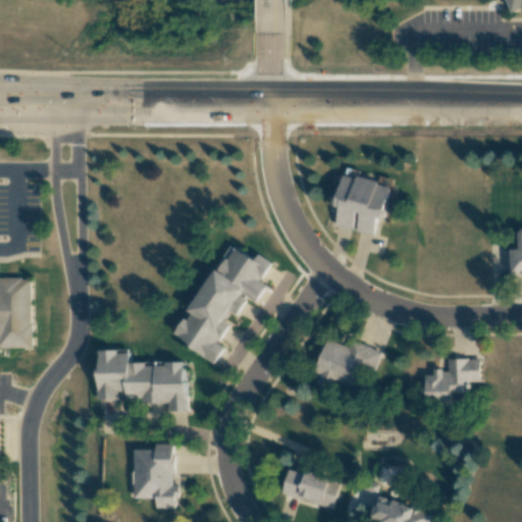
[(521,0),(506,0),(512,14),(521,10),(521,0)]
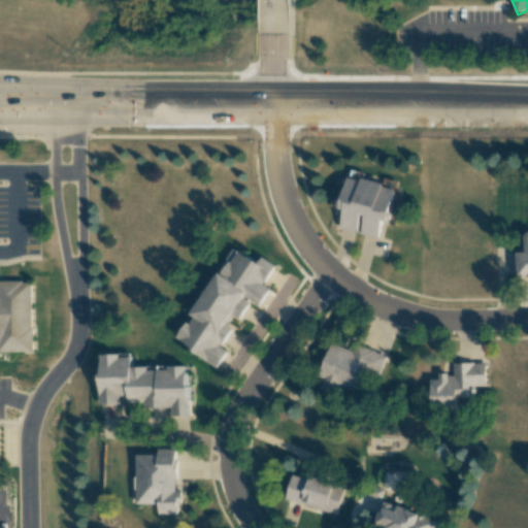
[(359,233),(378,237),(382,220),(388,222),(397,182),(384,178),(383,184),(347,176),(340,207),(344,208),(340,228),(359,232),(359,233)]
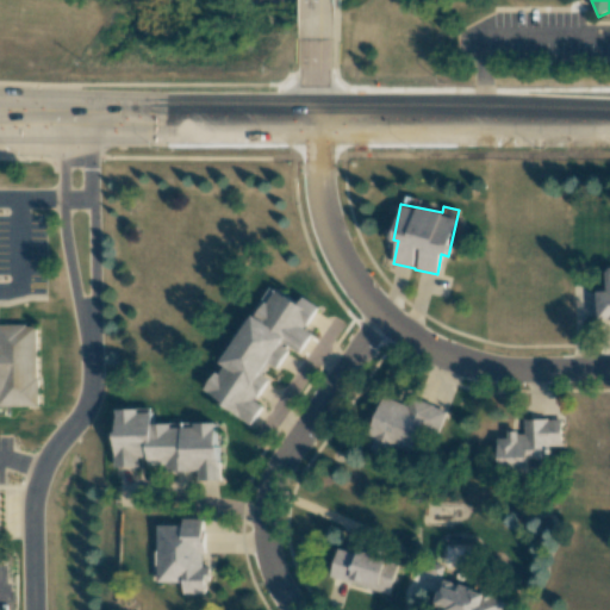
[(609,268),(608,269),(608,292),(598,292),(598,319),(609,319),(609,268)]
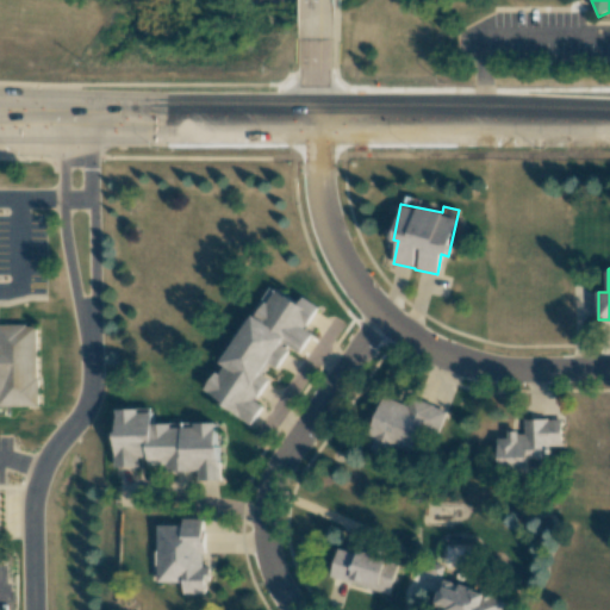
[(251,423),(262,405),(255,402),(269,378),(263,374),(269,363),(277,368),(291,347),(300,353),(312,334),(304,329),(318,306),(302,297),(298,304),(269,287),(205,394),(251,423)]
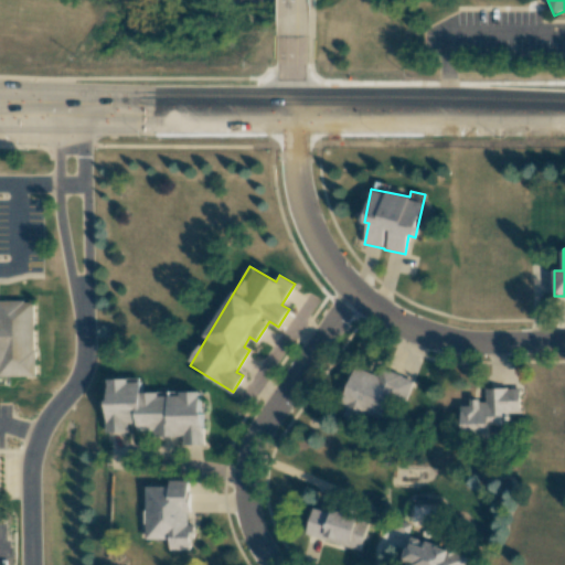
[(0,375),(33,375),(33,302),(0,302),(0,375)]
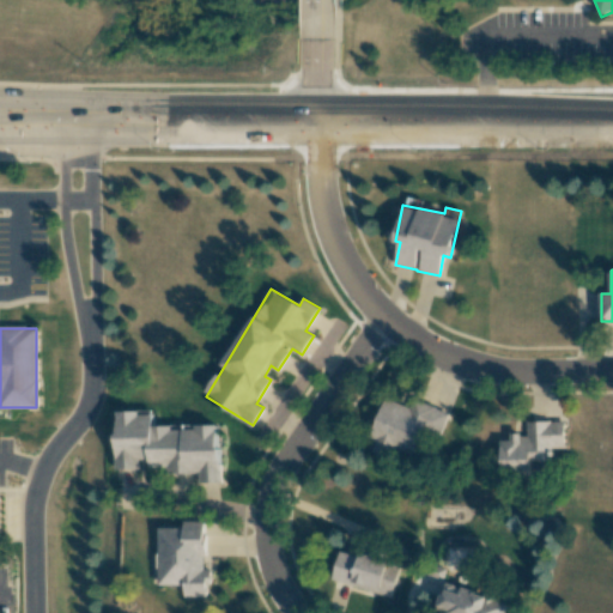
[(413,455),(423,429),(441,435),(449,412),(413,400),(411,407),(386,399),(369,450),(390,457),(394,448),(413,455)]
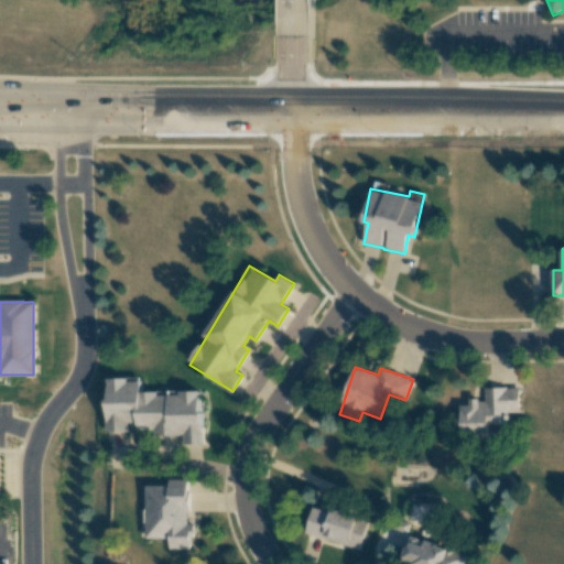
[(109,432),(128,431),(127,423),(136,423),(136,431),(154,430),(155,436),(183,435),(183,444),(203,444),(201,392),(141,394),(141,379),(107,381),(109,432)]
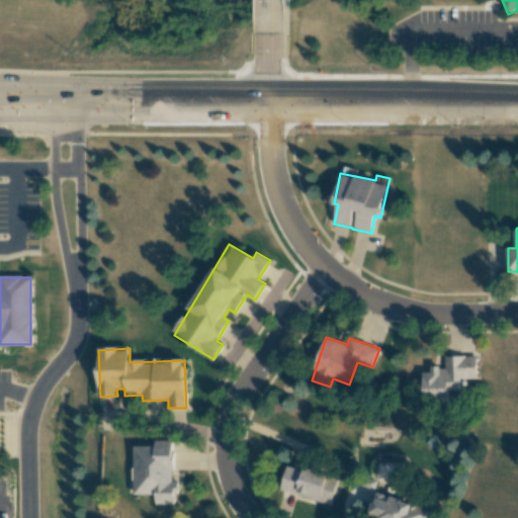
[(422,372),(423,399),(448,398),(448,390),(465,390),(465,378),(477,378),(476,355),(444,356),(445,366),(430,367),(430,372),(422,372)]
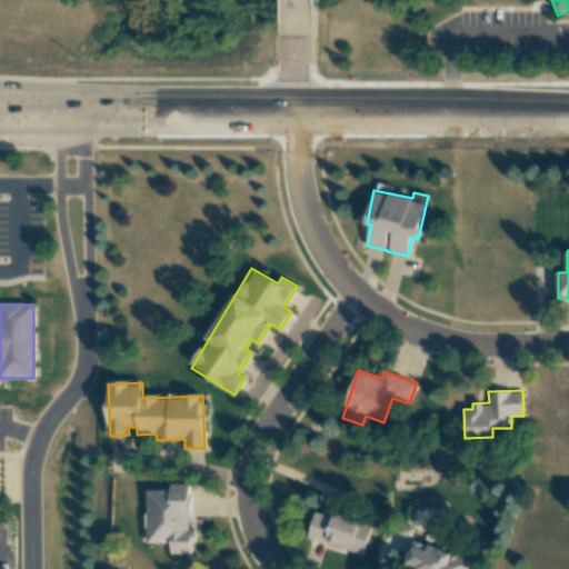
[(146,542),(170,543),(170,553),(193,555),(195,528),(189,528),(190,483),(171,483),(171,490),(147,489),(146,542)]
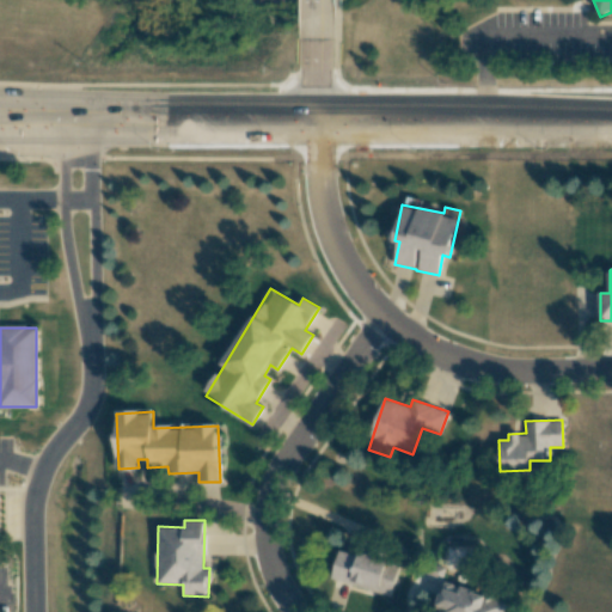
[(331,580),(391,595),(399,562),(360,552),(360,556),(340,550),(331,580)]
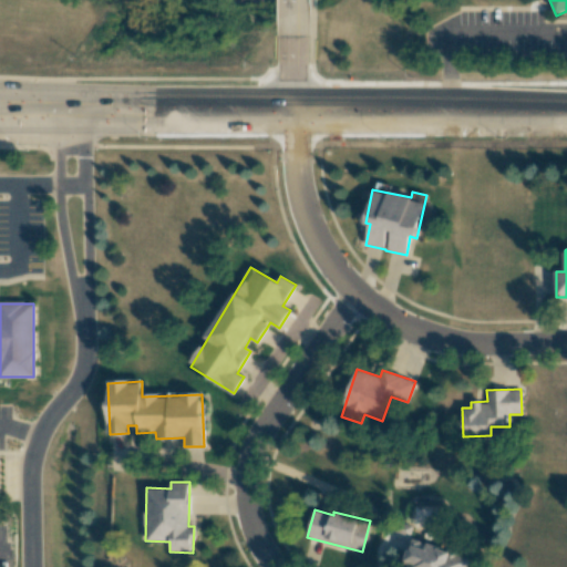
[(467,566),(471,557),(412,539),(403,566),(467,566)]
